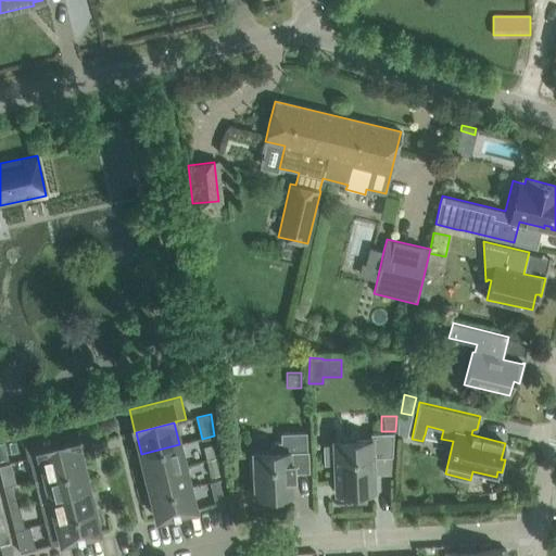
[(28,459),(29,458),(78,447),(79,446),(74,424),(23,437),(28,459)]
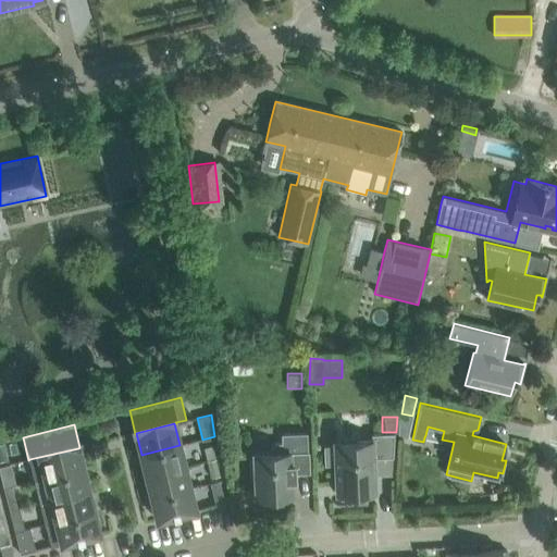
[(295,472),(309,471),(307,432),(282,433),(282,443),(272,443),(272,453),(254,454),(254,459),(250,460),(251,475),(255,475),(256,497),(260,497),(260,500),(276,499),(276,496),(293,495),(292,480),(295,480),(295,472)]
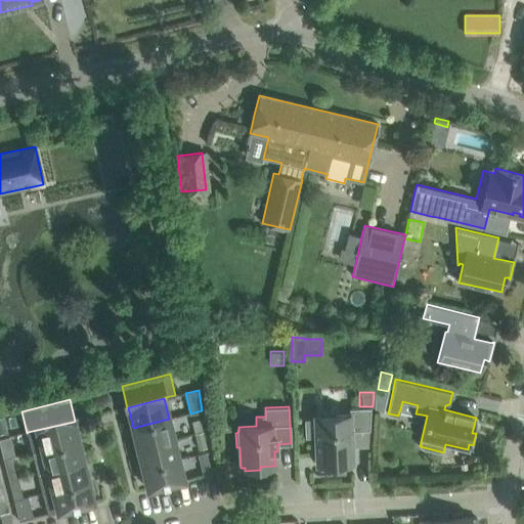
[(368,444),(370,407),(350,408),(350,415),(336,415),(336,419),(321,419),(320,416),(314,416),(314,421),(306,421),(307,436),(315,436),(316,465),(321,465),(321,469),(339,468),(339,464),(353,463),(352,445),(368,444)]
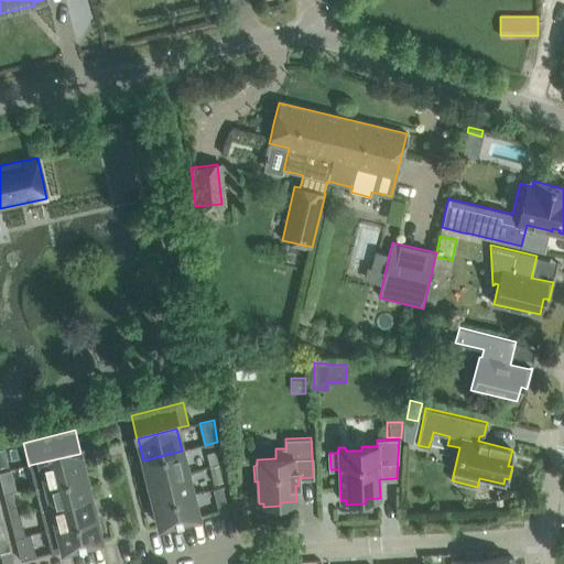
[(143,461),(149,483),(186,473),(182,451),(143,461)]
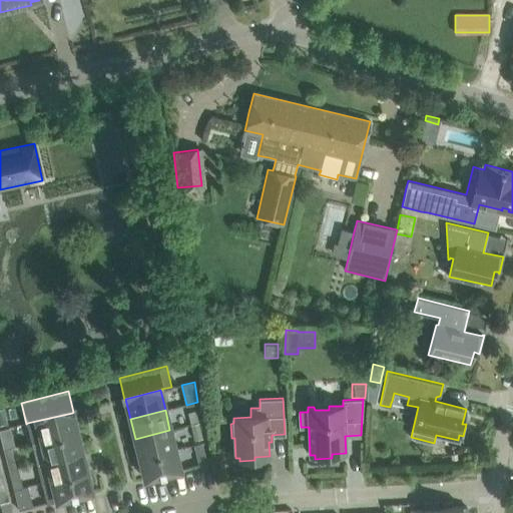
[(198,423),(200,422),(196,410),(187,412),(191,424),(196,423),(198,423)]
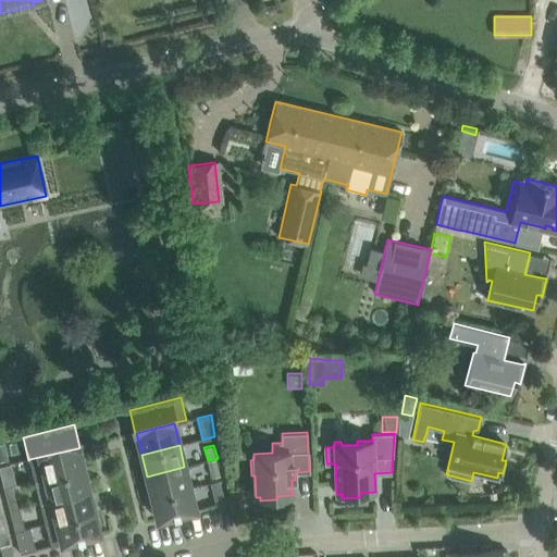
[(35,480),(46,478),(84,469),(78,448),(29,459),(35,480)]
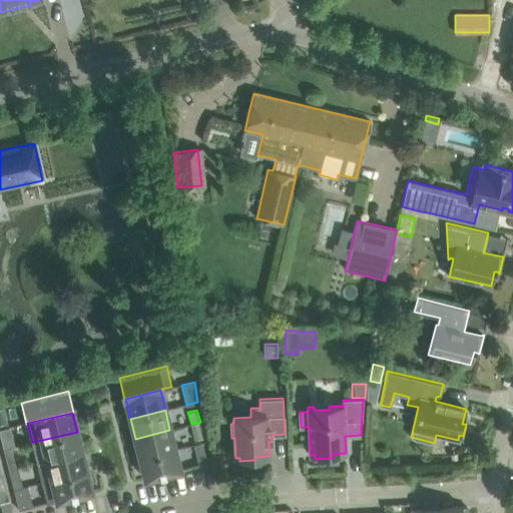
[(194,440),(201,438),(198,423),(196,423),(191,424),(194,440)]
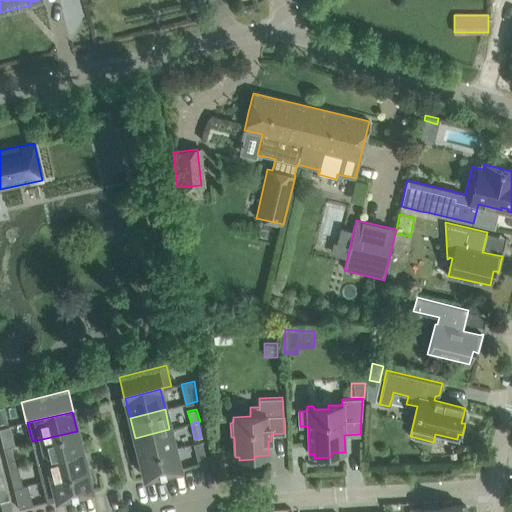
[(140,458),(174,449),(169,429),(135,438),(140,458)]
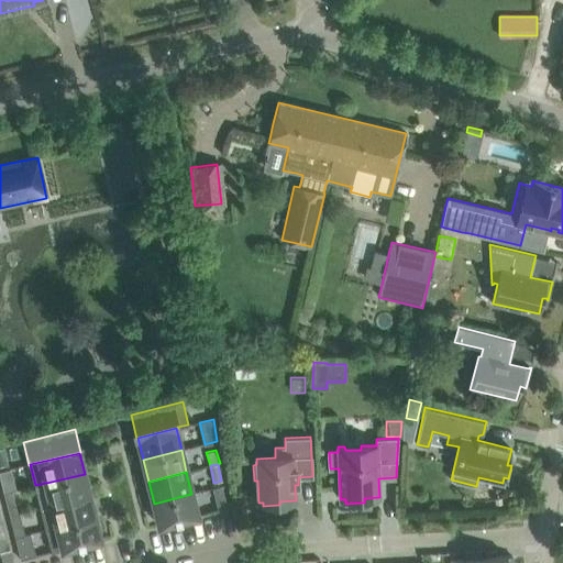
[(46,483),(51,505),(89,496),(85,474),(46,483)]
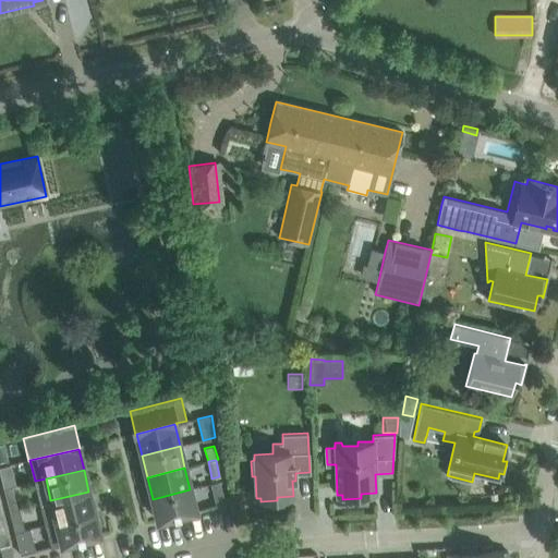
[(12,486),(9,471),(0,472),(4,488),(12,486)]
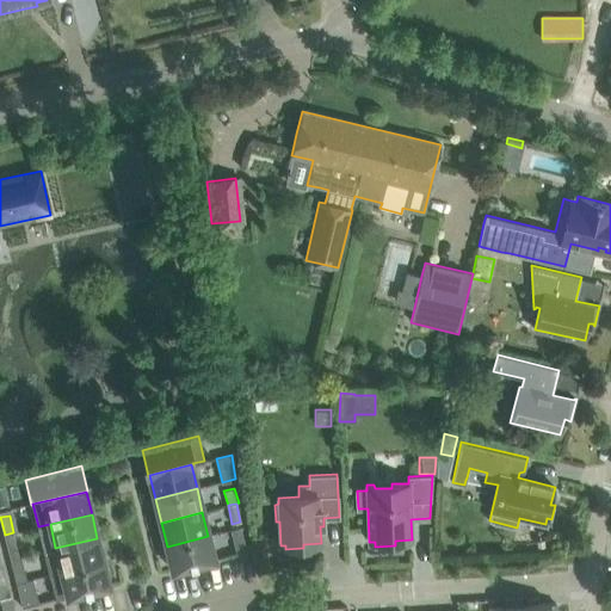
[(241,528),(230,530),(233,538),(239,542),(244,541),(241,528)]
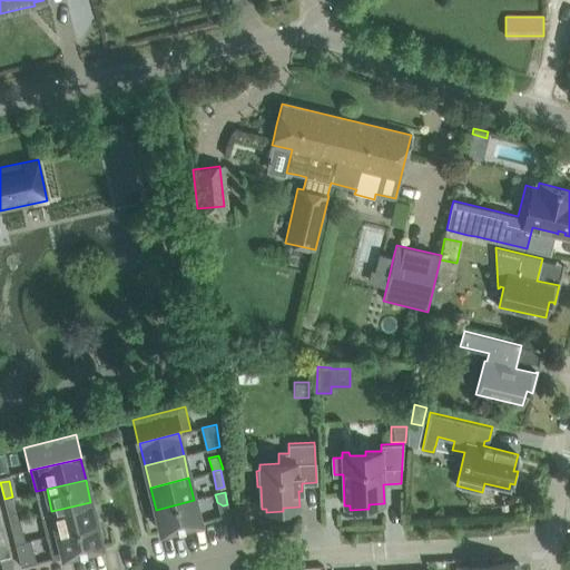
[(18,520),(12,497),(5,499),(10,521),(18,520)]
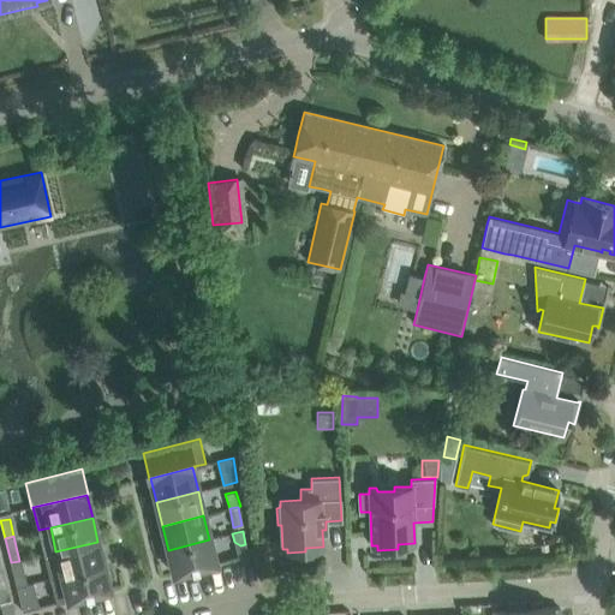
[(214,563),(209,539),(168,550),(174,573),(214,563)]
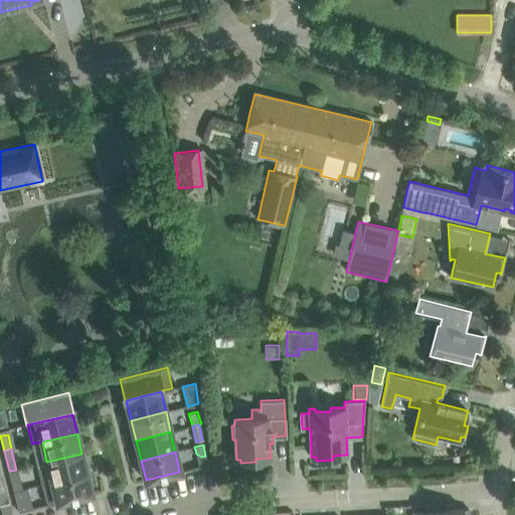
[(42,484),(51,482),(87,473),(81,454),(46,462),(37,464),(42,484)]
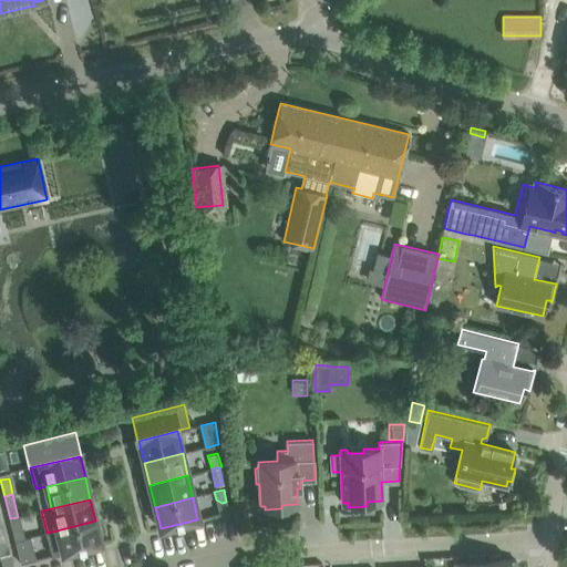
[(62,553),(101,544),(95,521),(57,531),(62,553)]
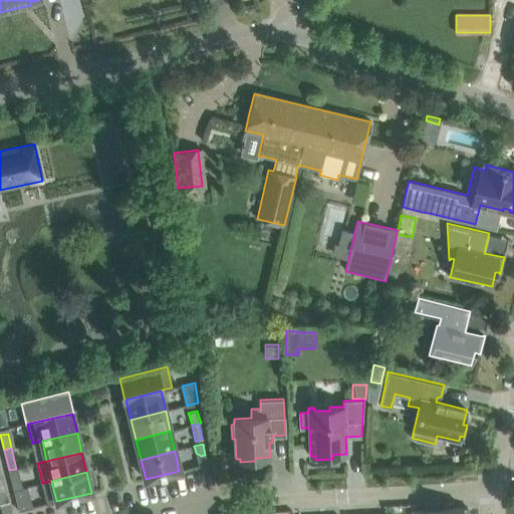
[(22,488),(19,473),(17,473),(10,475),(13,490),(22,488)]
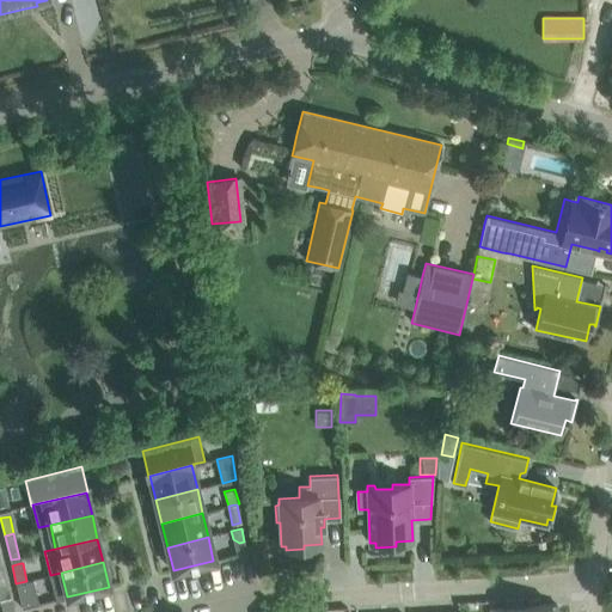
[(40,604),(32,580),(26,581),(16,583),(22,609),(40,604)]
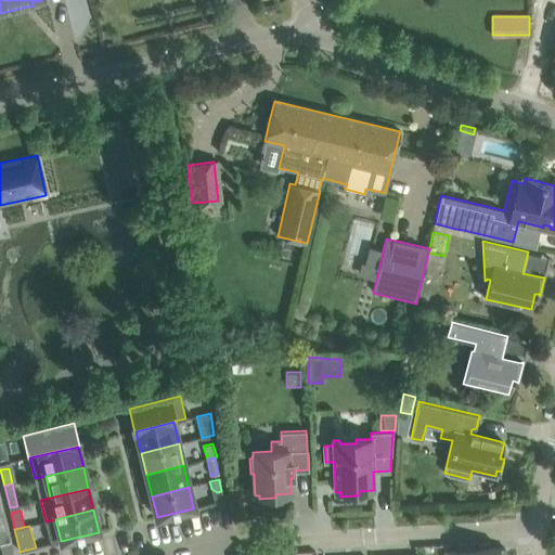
[(0,543),(10,542),(8,531),(0,532),(0,543)]
